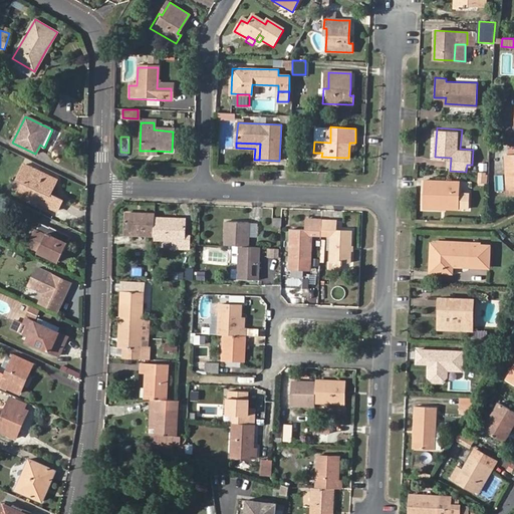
[(56,179),(23,163),(16,179),(23,182),(18,192),(56,211),(61,200),(49,194),(56,179)]
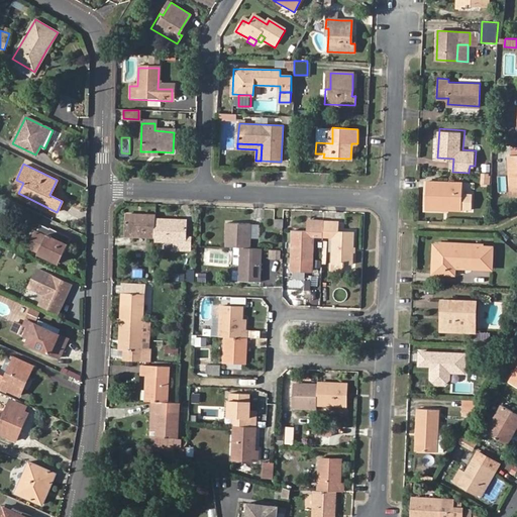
[(491,173),(482,172),(481,184),(490,185),(491,173)]
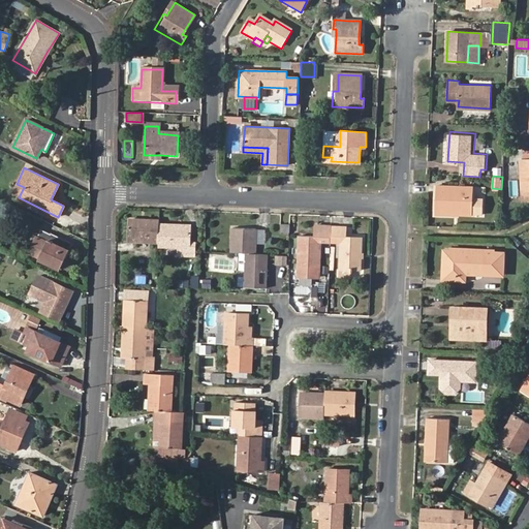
[(473,201),(473,197),(474,187),(436,185),(435,210),(459,211),(458,216),(473,216),(473,214),(484,214),(485,203),(473,201)]
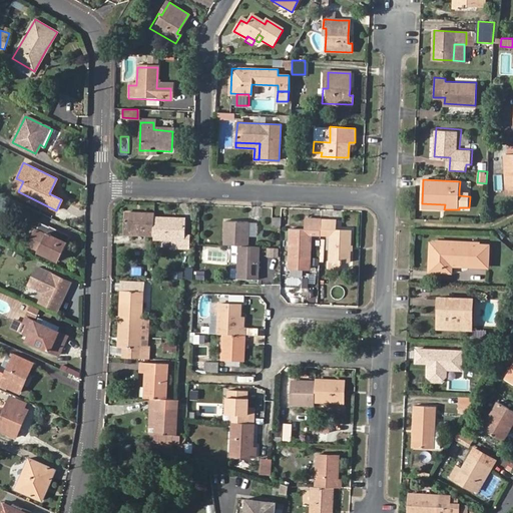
[(154,215),(154,212),(138,212),(138,216),(124,215),(123,234),(153,235),(154,215)]
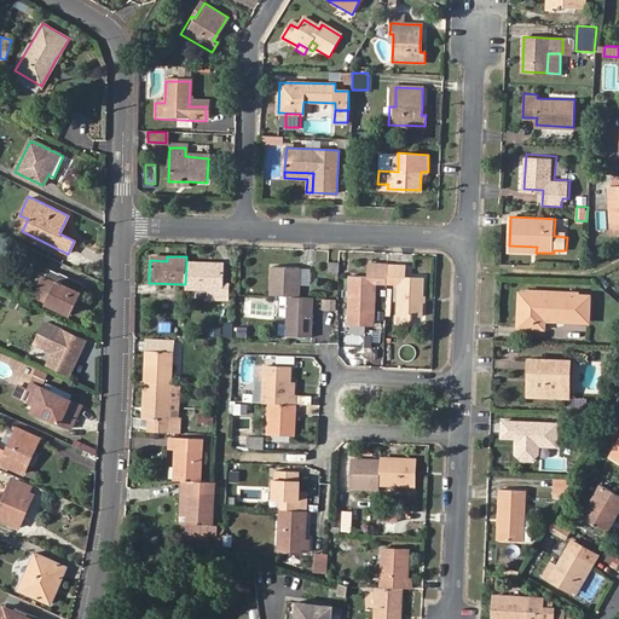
[(185,284),(185,289),(208,290),(208,298),(227,299),(229,284),(223,283),(224,267),(207,266),(207,261),(186,260),(185,284)]
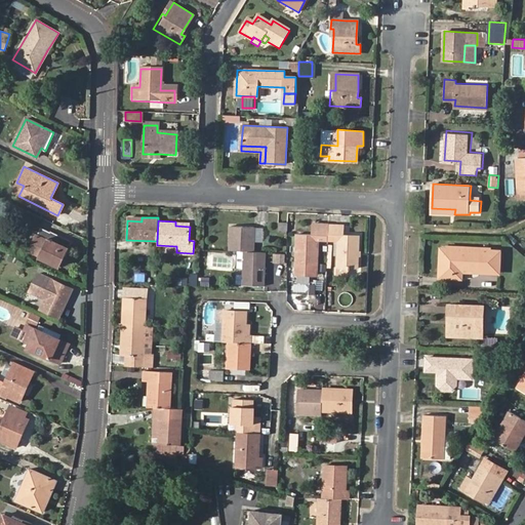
[(320,239),(328,240),(328,238),(328,221),(313,221),(312,233),(298,232),(297,264),(300,264),(300,273),(316,274),(316,265),(319,265),(320,239)]
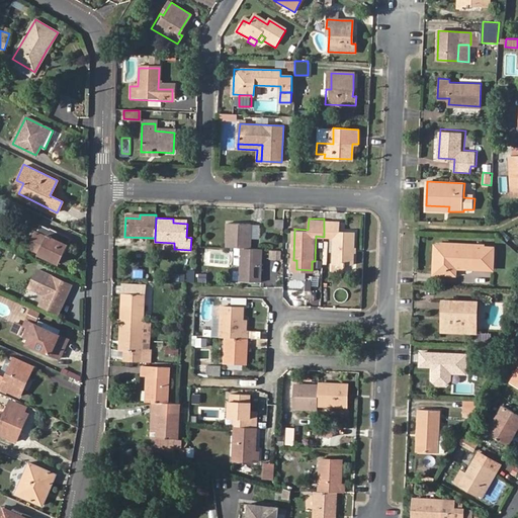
[(339,220),(324,219),(324,235),(333,235),(332,262),(353,263),(355,231),(339,231),(339,220)]
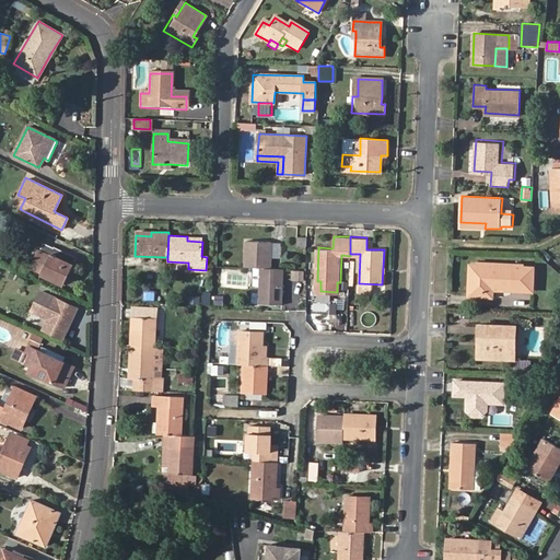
[(305,237),(296,237),(295,246),(305,246),(305,237)]
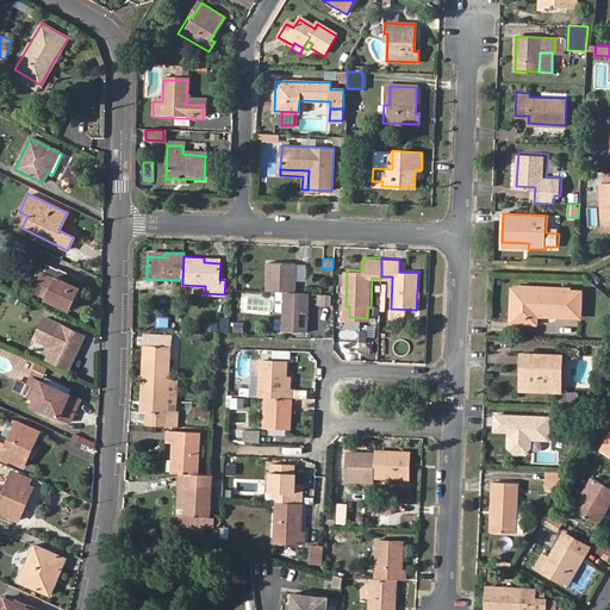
[(266,290),(278,291),(285,291),(293,291),(294,261),(267,261),(266,290)]
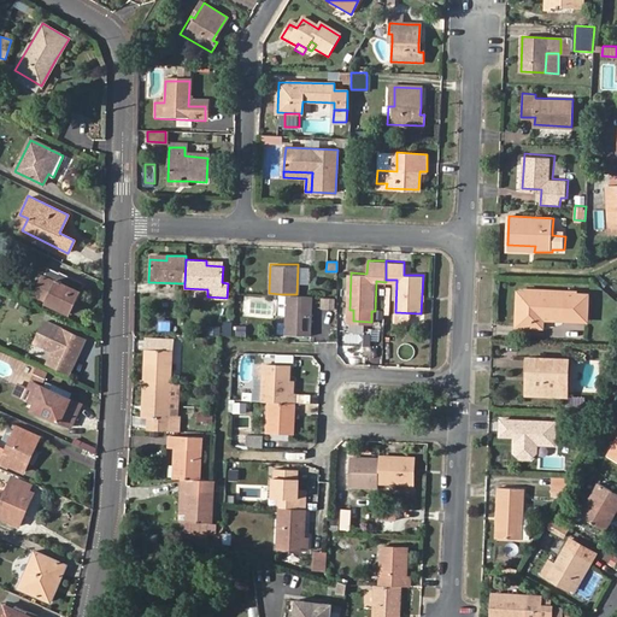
[(53,281),(43,303),(69,315),(84,283),(58,271),(57,274),(47,268),(42,276),(53,281)]
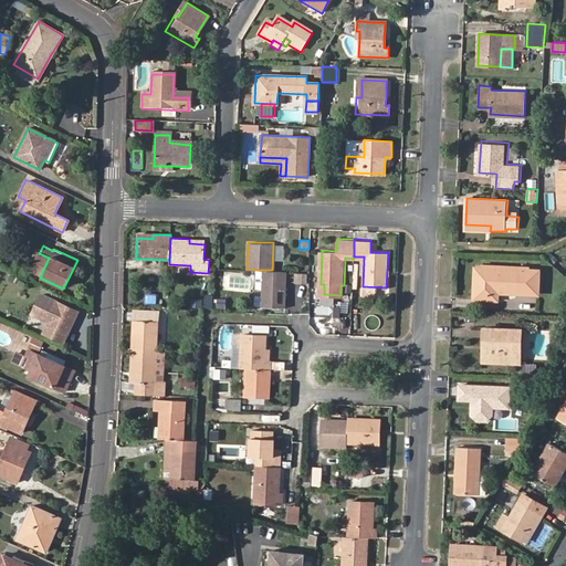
[(30,272),(40,278),(49,258),(39,253),(30,272)]
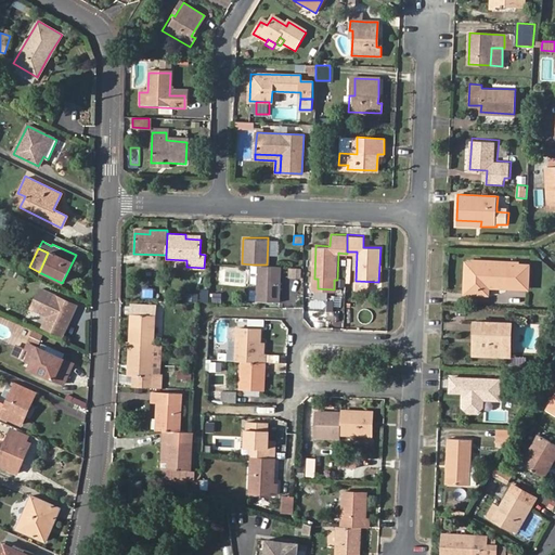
[(464,295),(481,295),(481,287),(489,287),(518,288),(519,266),(473,263),(465,263),(465,272),(468,272),(468,283),(465,283),(464,295)]
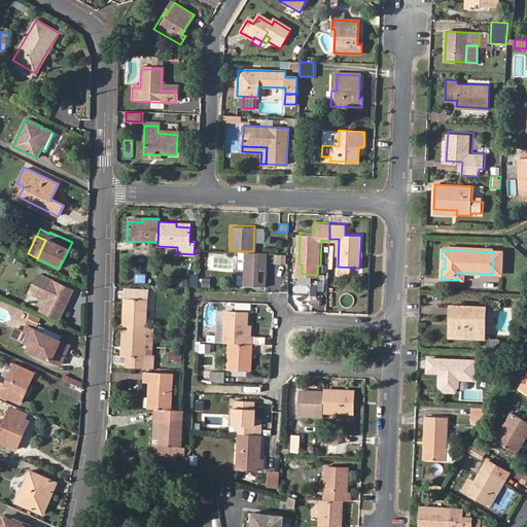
[(265,286),(267,251),(253,251),(246,251),(240,251),(239,267),(245,268),(245,286),(265,286)]
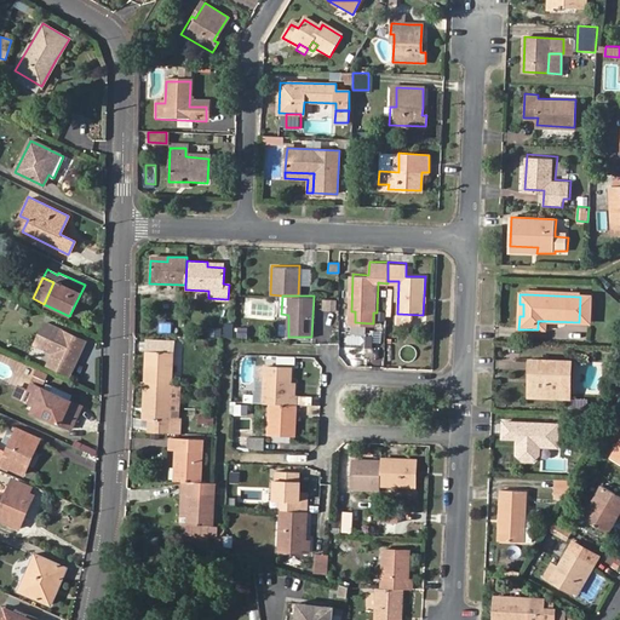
[(159,321),(159,332),(172,332),(172,321),(159,321)]
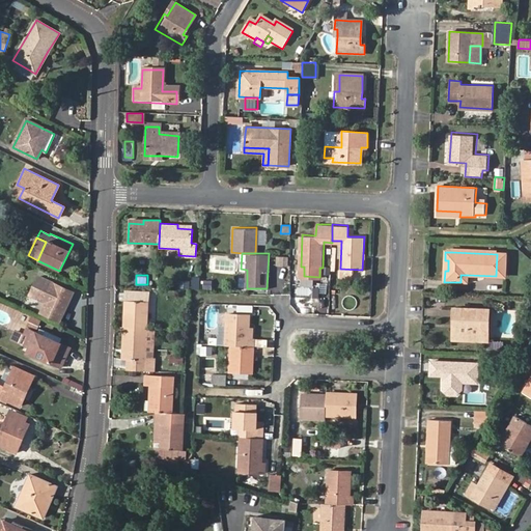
[(199,287),(200,276),(193,275),(192,287),(199,287)]
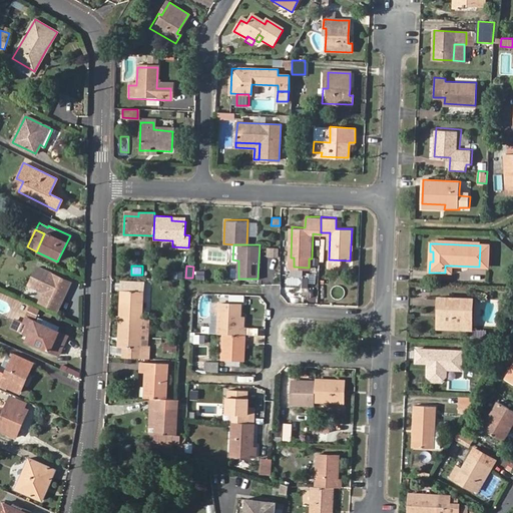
[(197,270),(197,279),(205,279),(205,270),(197,270)]
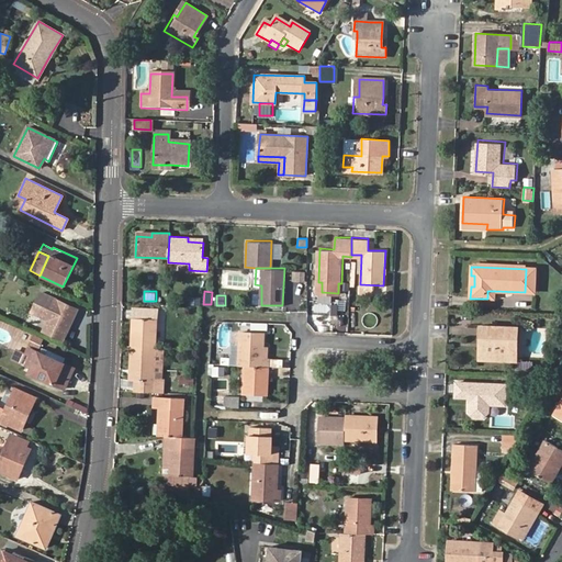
[(63,340),(77,310),(56,300),(42,330),(63,340)]
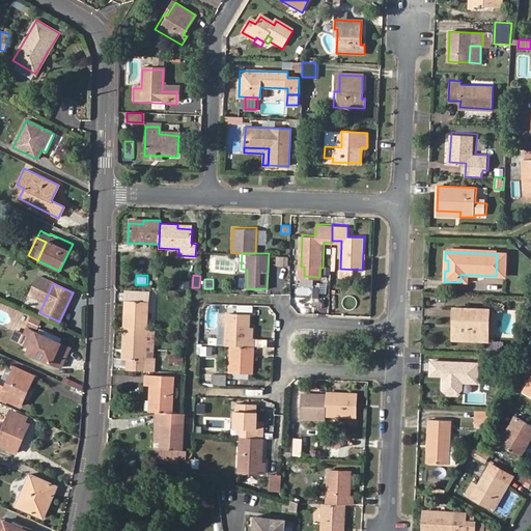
[(126,291),(124,328),(145,329),(146,291),(126,291)]
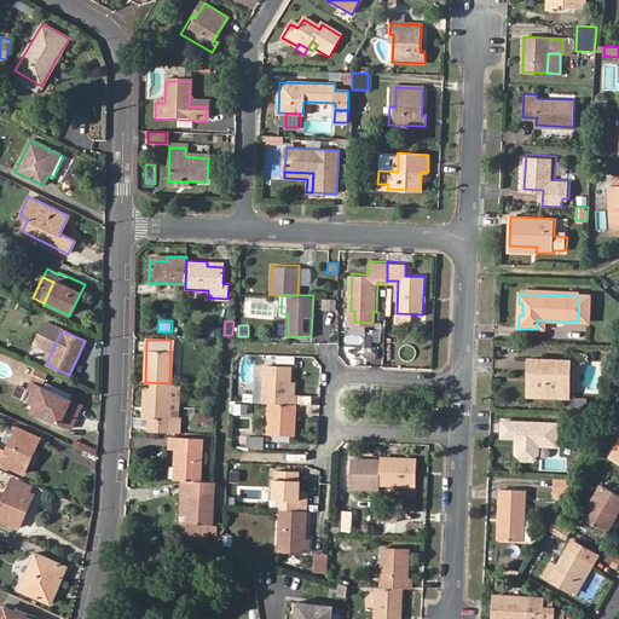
[(530,360),(528,374),(534,374),(533,398),(561,399),(562,375),(570,375),(570,363),(530,360)]
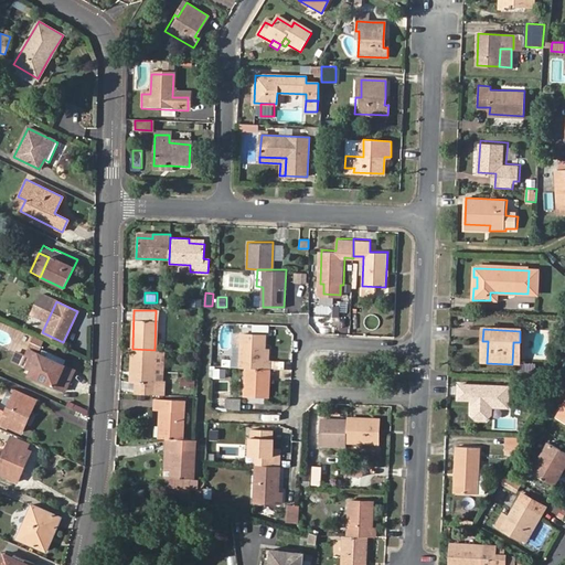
[(247,368),(272,369),(272,358),(266,356),(266,334),(242,333),(241,368),(247,368)]
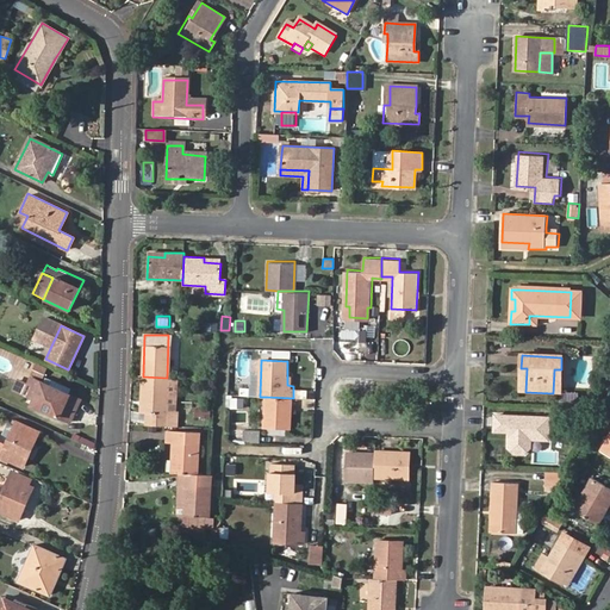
[(43,378),(47,366),(36,363),(33,374),(43,378)]
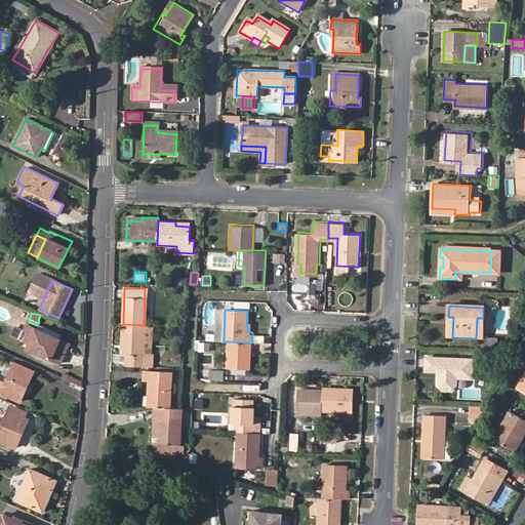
[(53,336),(55,332),(39,325),(37,329),(29,326),(26,324),(23,330),(15,327),(11,335),(19,338),(24,340),(26,336),(31,338),(27,347),(59,362),(68,344),(58,339),(53,336)]
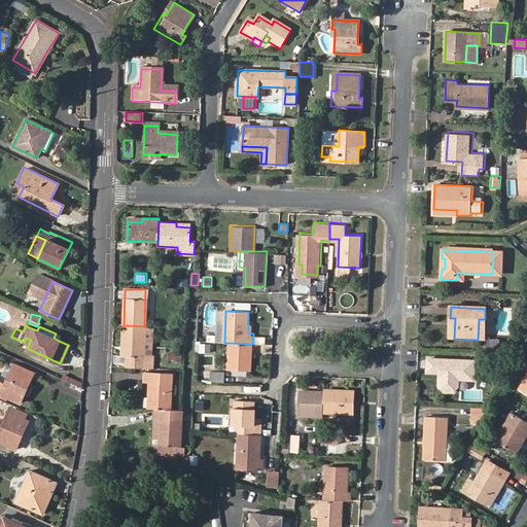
[(128,357),(127,367),(147,369),(148,356),(150,356),(151,326),(144,326),(124,325),(123,357),(128,357)]
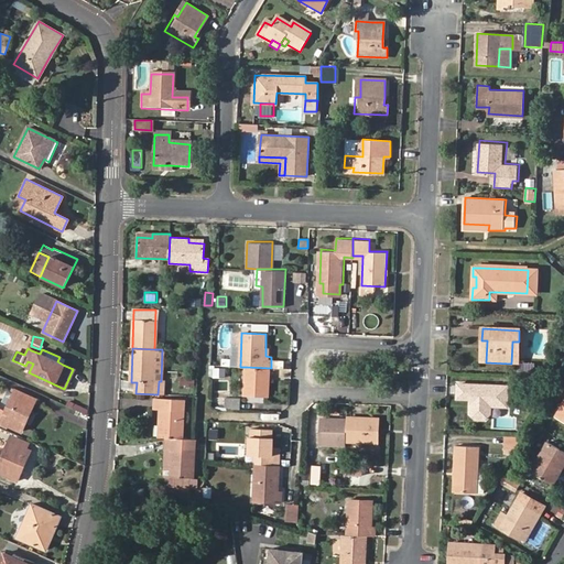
[(215,366),(214,377),(225,378),(226,367),(215,366)]
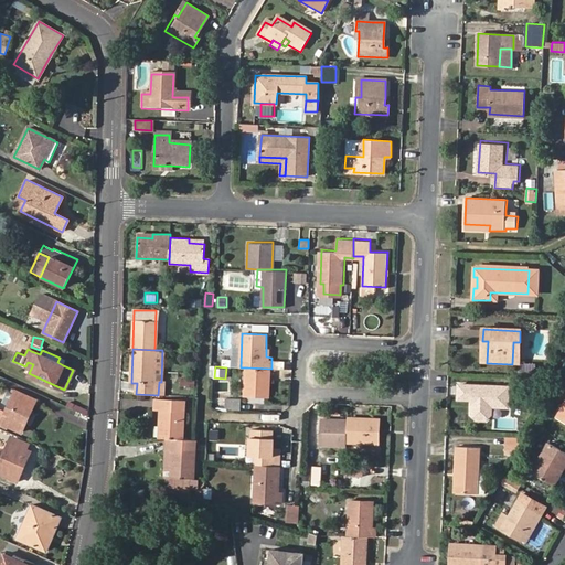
[(272,397),(272,369),(247,368),(246,396),(272,397)]
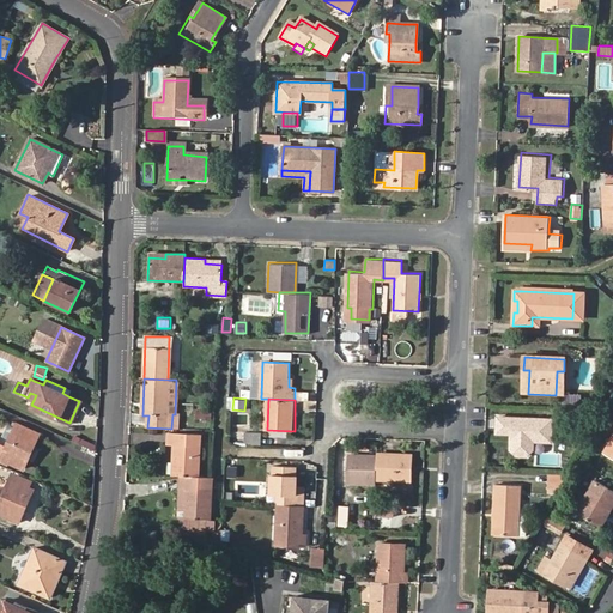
[(532,453),(532,443),(550,444),(551,419),(497,418),(496,434),(511,434),(511,439),(514,439),(515,443),(511,445),(510,447),(517,455),(528,455),(532,453)]
